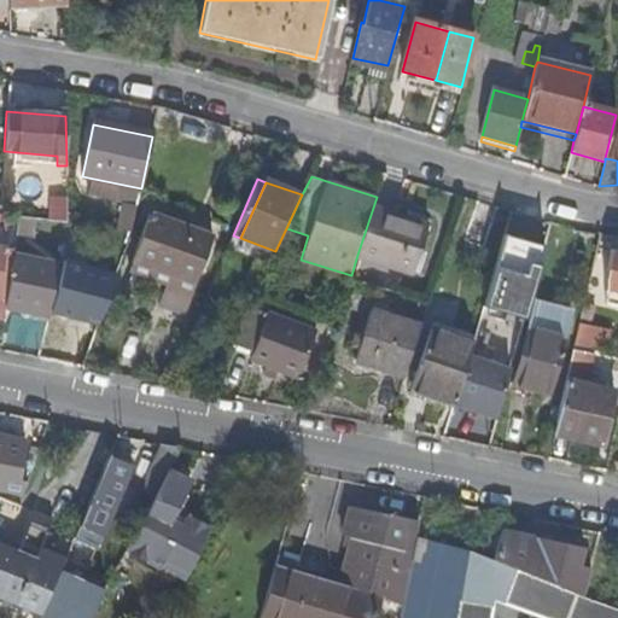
[(68,221),(68,194),(48,196),(48,221),(68,221)]
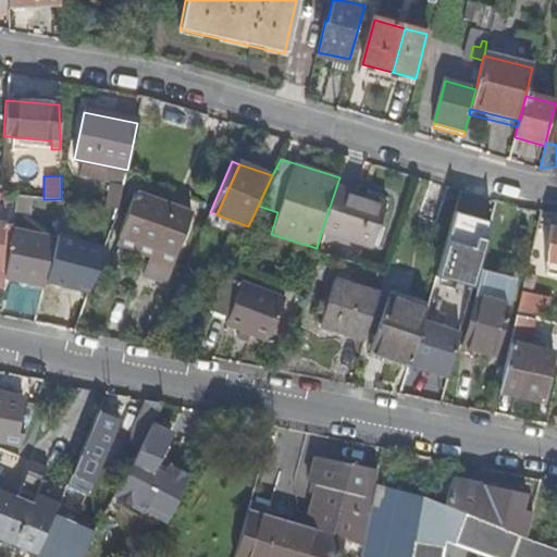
[(383,202),(336,187),(322,230),(370,245),(383,202)]
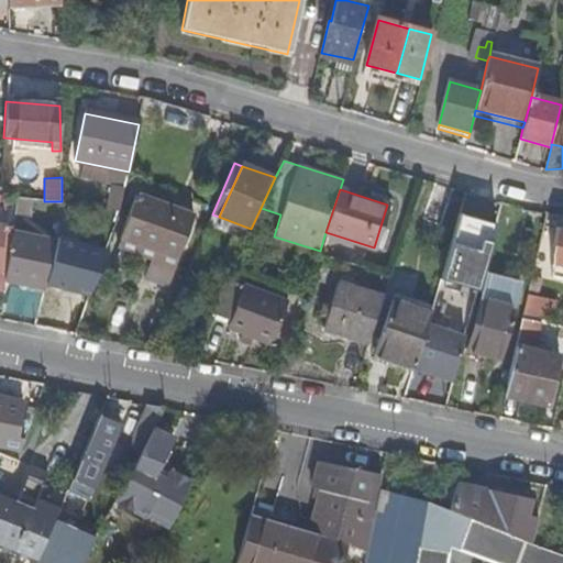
[(172,210),(135,197),(120,239),(170,257),(188,216),(172,210)]
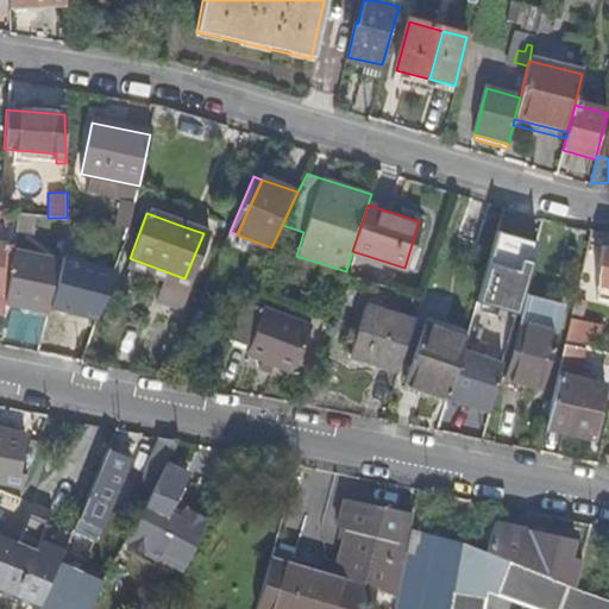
[(0,296),(5,297),(12,252),(13,248),(0,245),(0,231),(16,234),(16,226),(0,224),(0,296)]
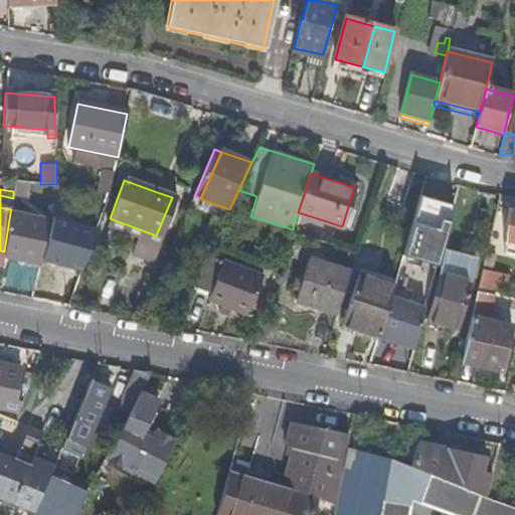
[(438,266),(455,207),(420,197),(403,255),(438,266)]
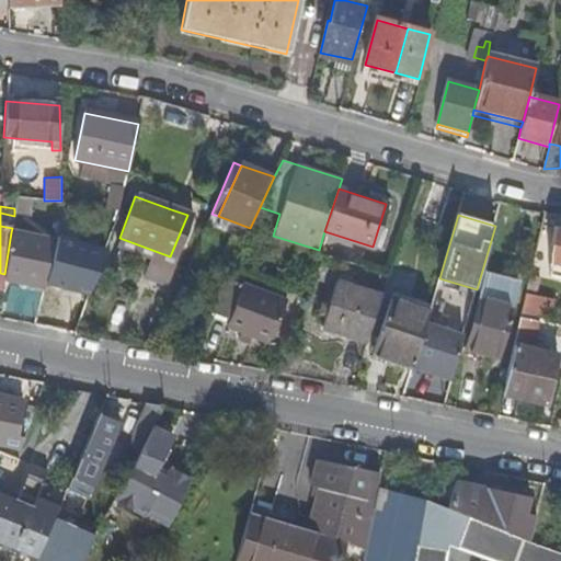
[(24,285),(34,238),(11,232),(4,274),(3,281),(24,285)]
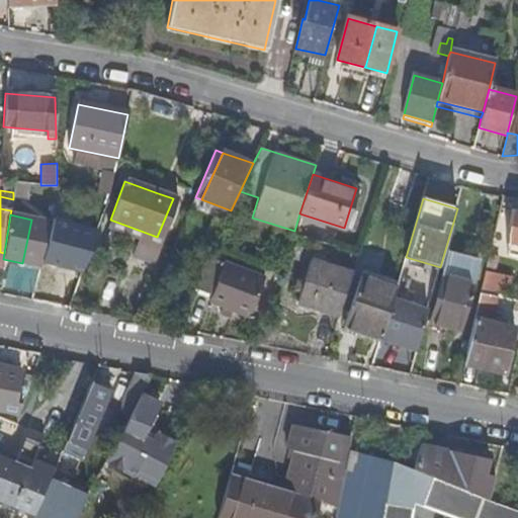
[(40,267),(52,224),(31,220),(22,263),(40,267)]
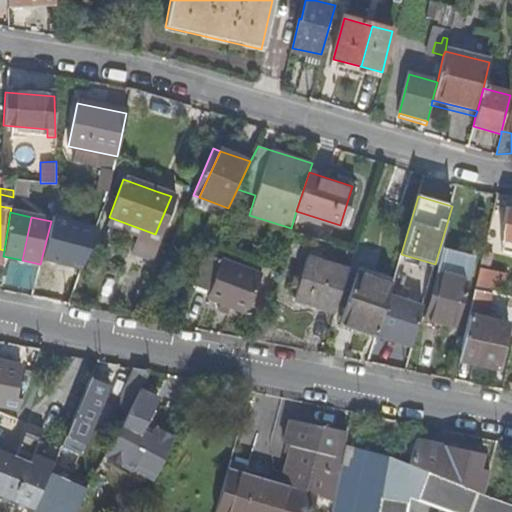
[(77,267),(43,257),(37,281),(70,291),(77,267)]
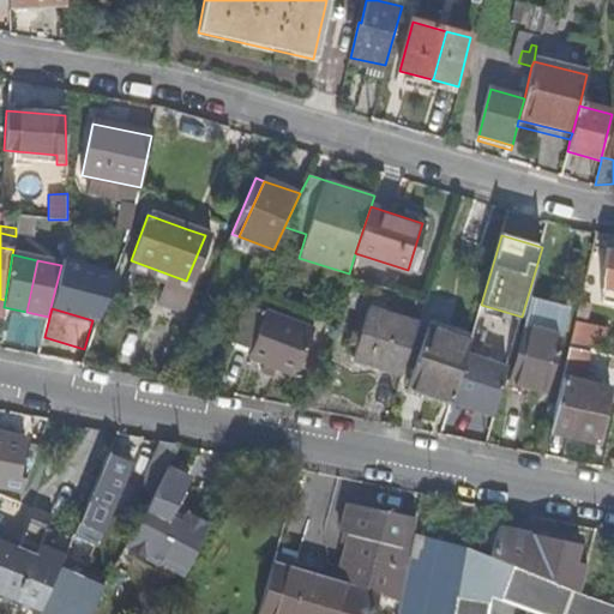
[(264,315),(245,308),(227,345),(251,353),(264,315)]
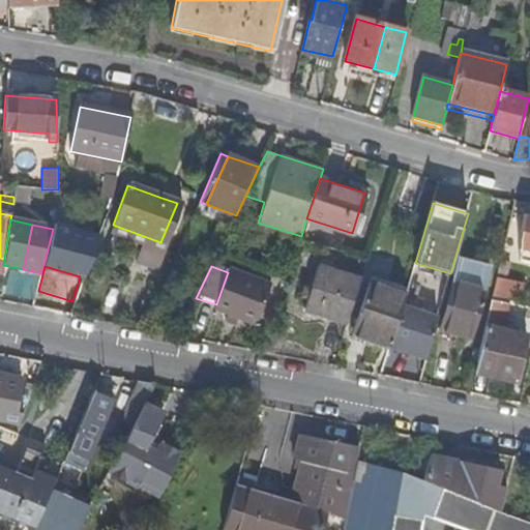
[(347,325),(360,284),(319,270),(304,312),(347,325)]
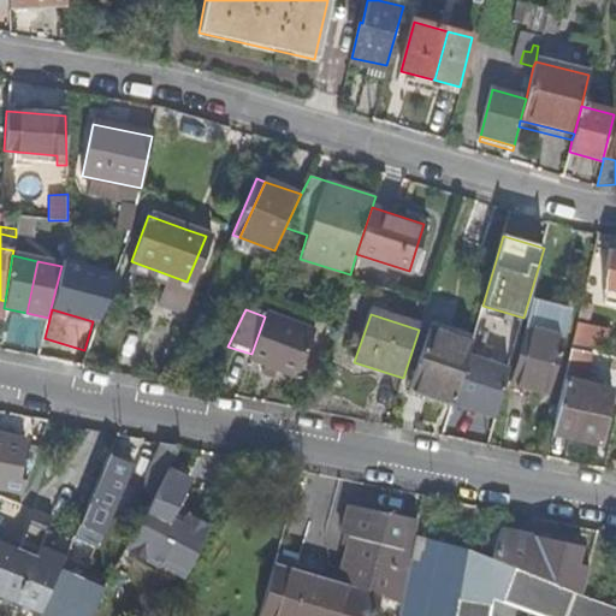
[(265,317),(252,354),(248,362),(297,380),(314,333),(265,317)]
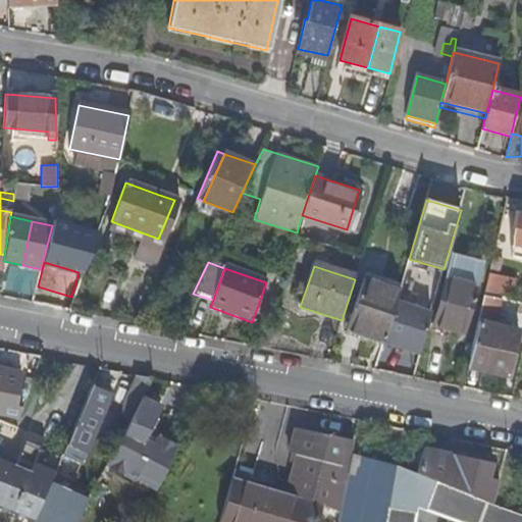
[(503,311),(515,278),(492,270),(480,303),(503,311)]
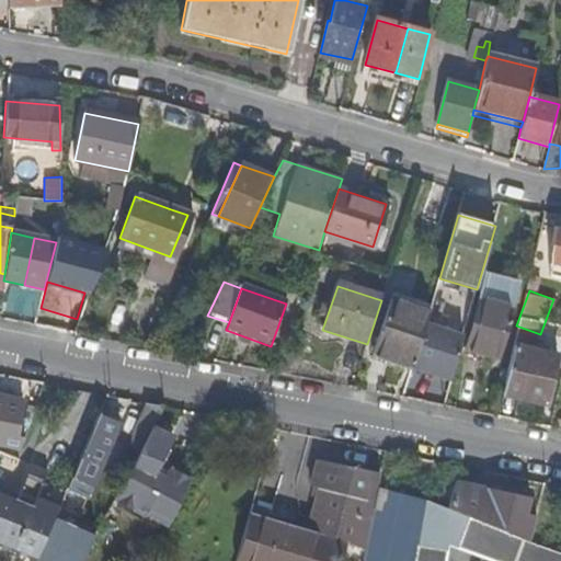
[(511,310),(479,301),(466,348),(497,357),(511,310)]
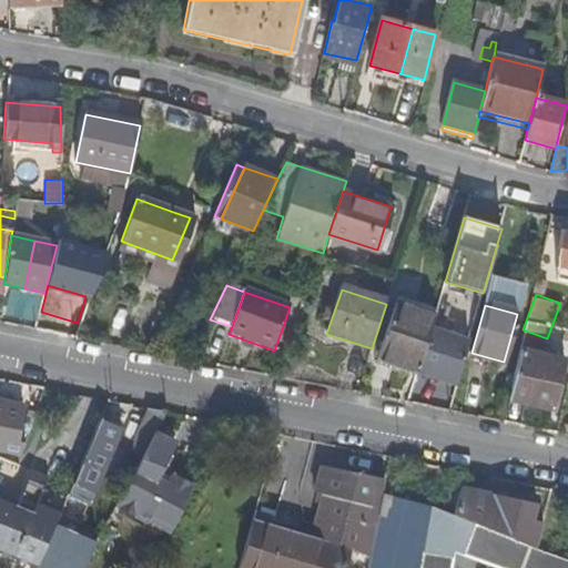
[(417,373),(432,330),(393,317),(377,359),(417,373)]
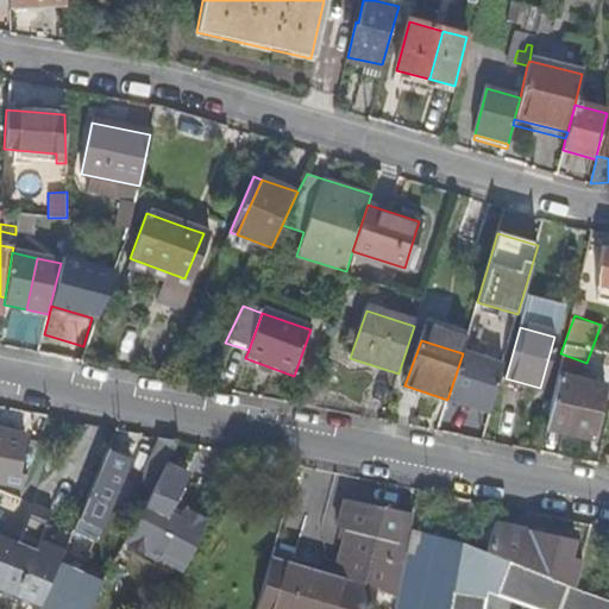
[(489,413),(503,366),(463,353),(447,400),(489,413)]
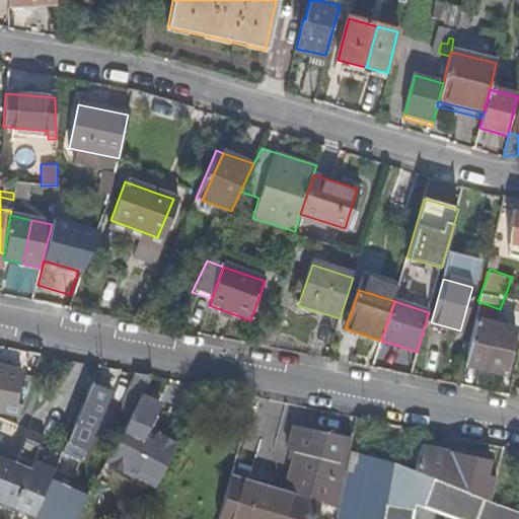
[(515,329),(475,321),(465,367),(505,376),(515,329)]
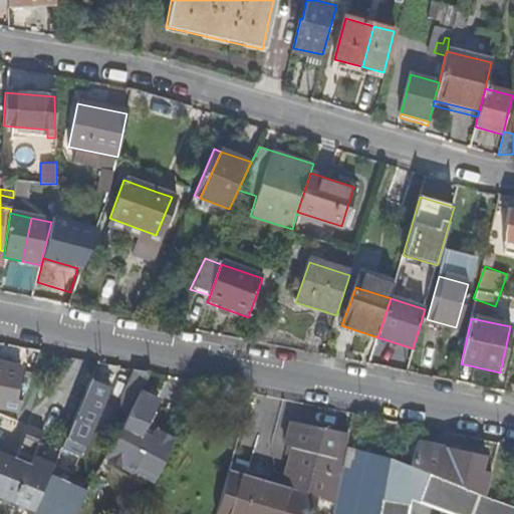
[(25,386),(28,387),(40,351),(27,348),(24,362),(27,370),(25,386)]
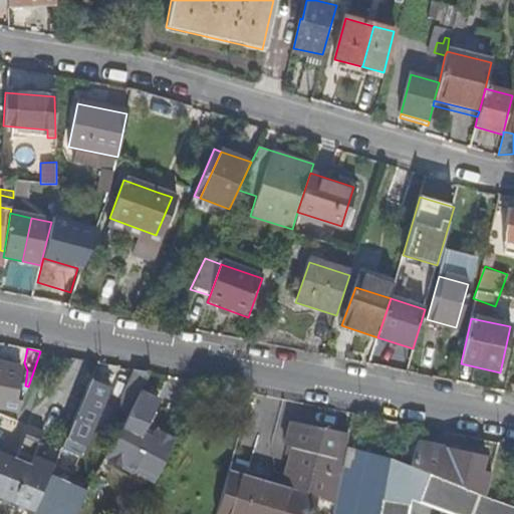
[(0,409),(14,412),(22,367),(0,363),(0,409)]
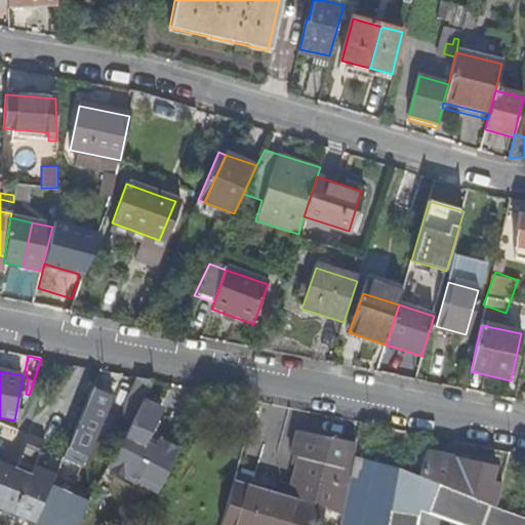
[(113,431),(123,436),(123,437),(143,398),(149,386),(151,380),(136,377),(117,414),(120,416),(113,431)]
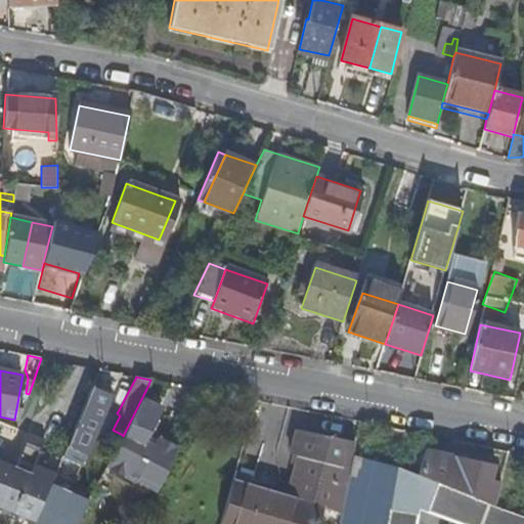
[(72,402),(84,407),(88,399),(90,394),(78,388),(72,402)]
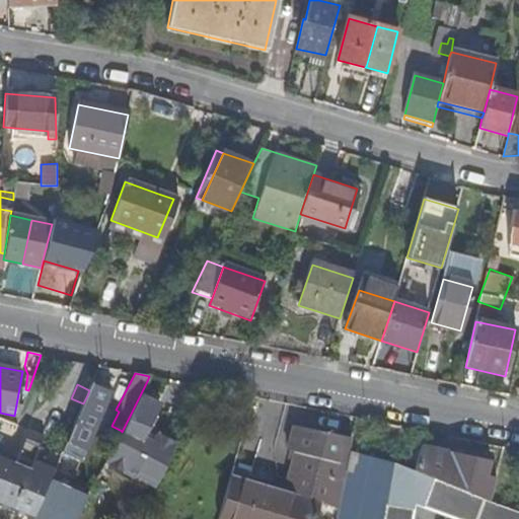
[(83,403),(63,450),(81,459),(97,422),(103,408),(109,393),(95,386),(90,397),(87,395),(83,403)]
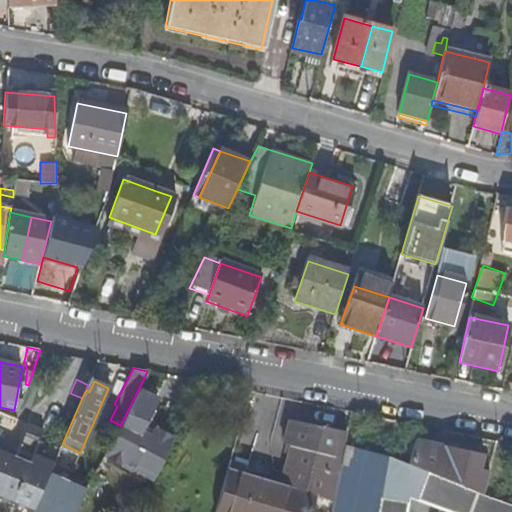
[(158,395),(139,388),(120,426),(139,435),(142,429),(158,395)]
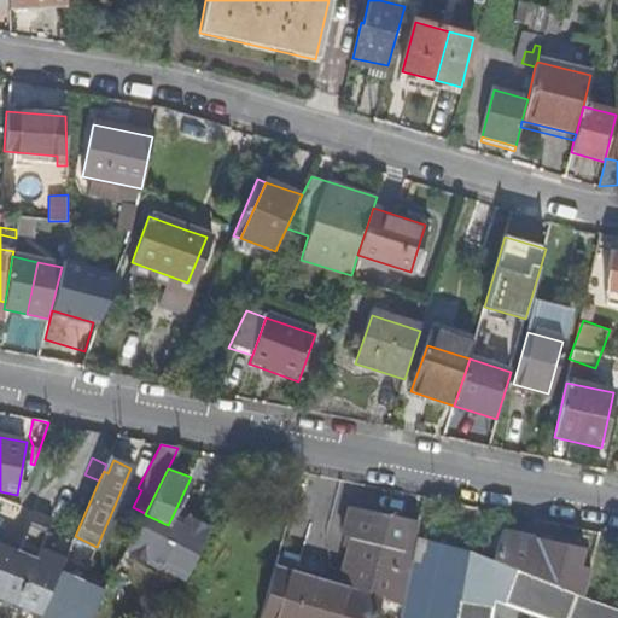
[(123,485),(116,502),(127,506),(134,490),(123,485)]
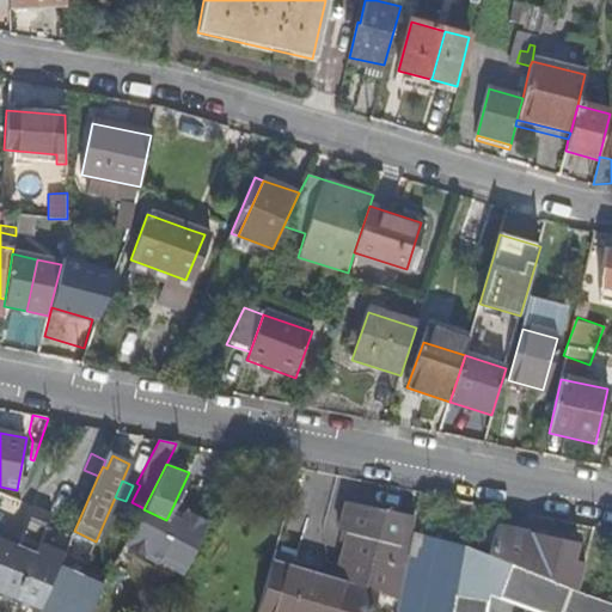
[(178,518),(170,513),(166,520),(144,509),(124,548),(181,576),(209,521),(183,508),(178,518)]
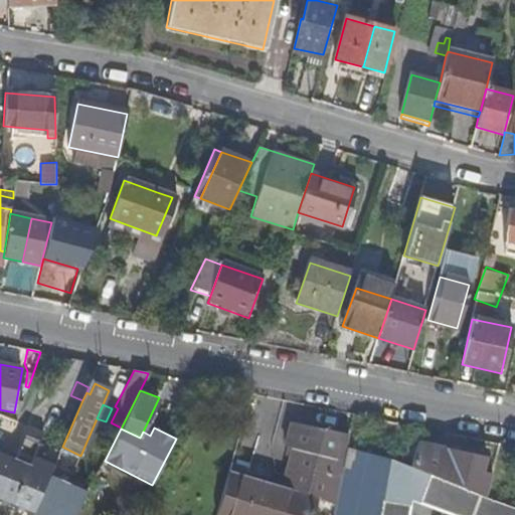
[(0,504),(12,509),(34,456),(42,437),(26,430),(13,462),(0,456),(0,504)]
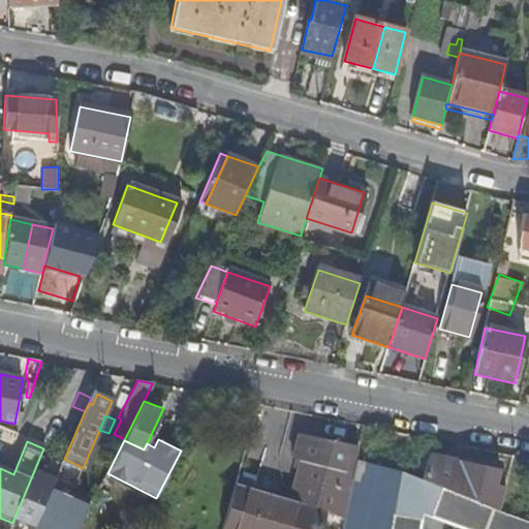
[(345,515),(354,464),(294,450),(291,461),(300,463),(288,504),(236,488),(222,528),(319,528),(324,512),(345,519),(345,515)]
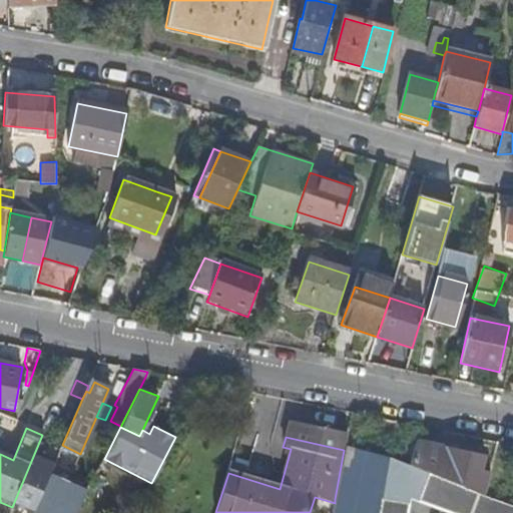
[(40,456),(55,462),(62,445),(47,439),(40,456)]
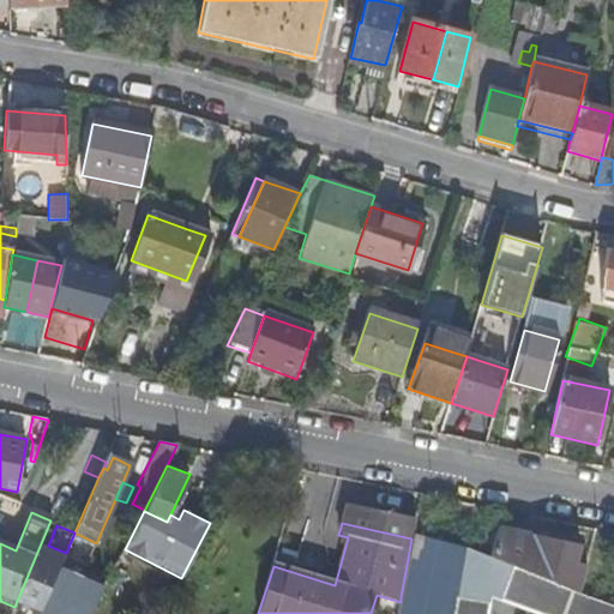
[(499,525),(488,555),(505,560),(513,529),(499,525)]
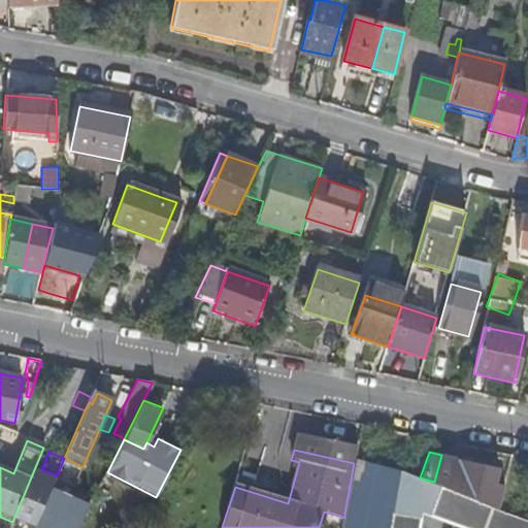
[(499,467),(441,455),(434,482),(498,509),(505,485),(495,483),(499,467)]
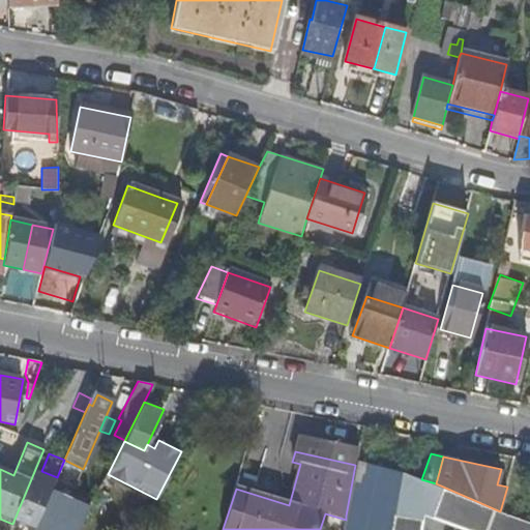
[(343,529),(393,529),(403,478),(379,471),(357,466),(346,520),(343,529)]
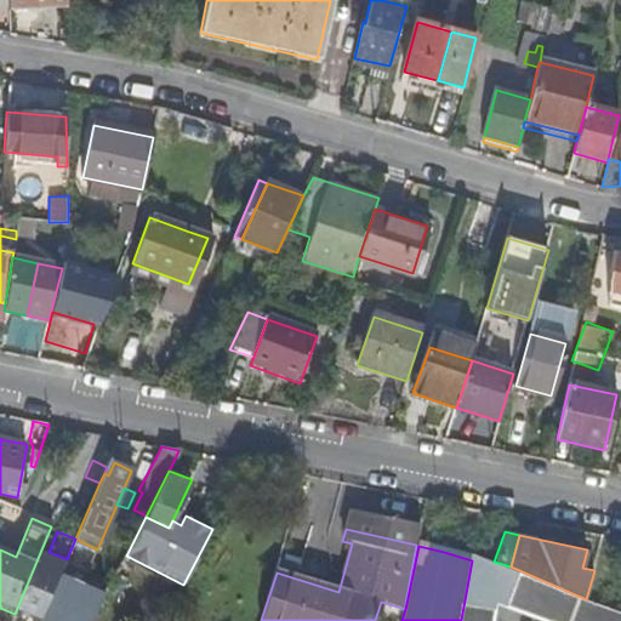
[(18,620),(38,620),(60,575),(67,559),(49,552),(41,550),(15,614),(13,619),(18,620)]
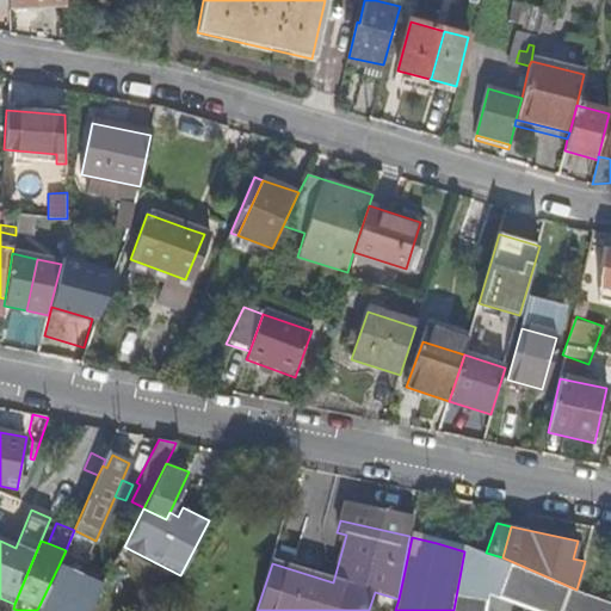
[(610,610),(610,606),(592,600),(574,593),(498,560),(464,549),(464,551),(454,610),(487,610),(491,594),(538,610),(610,610)]
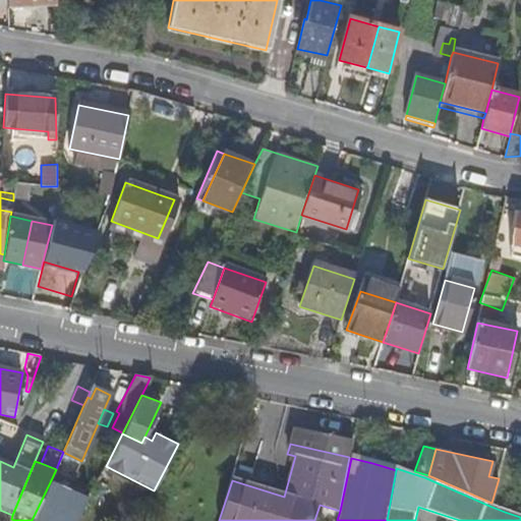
[(74,520),(87,499),(50,482),(32,520),(74,520)]
